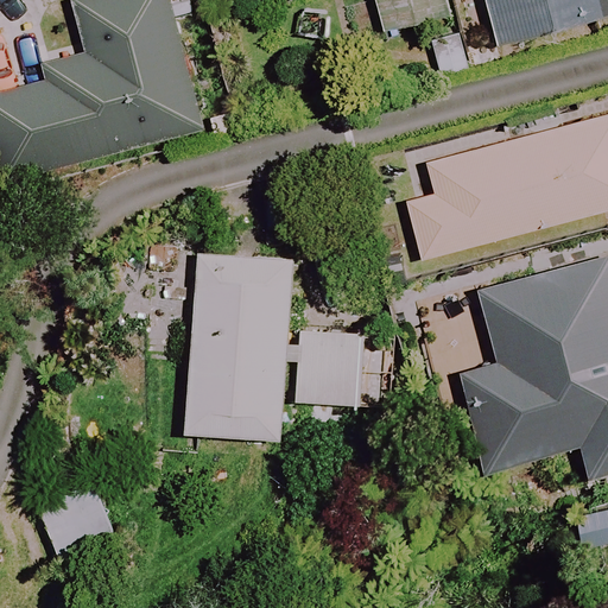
[(0,185),(203,128),(166,0),(67,0),(64,1),(83,68),(0,90),(0,185)]
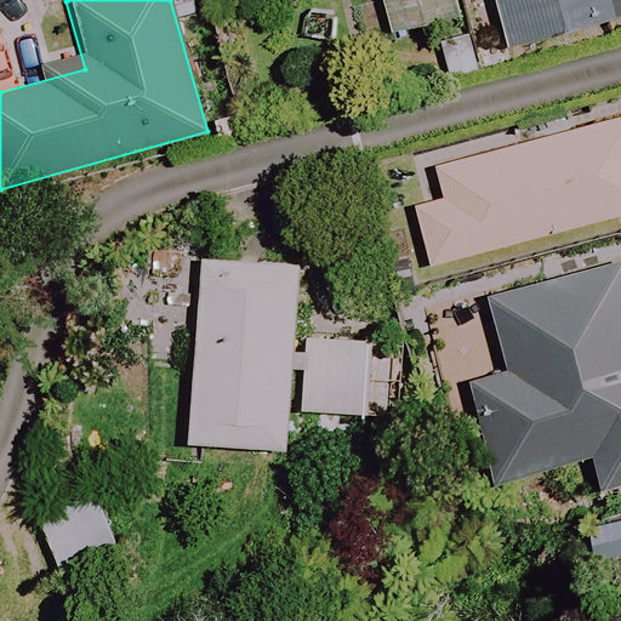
[(454,17),(449,0),(379,0),(386,33),(454,17)]
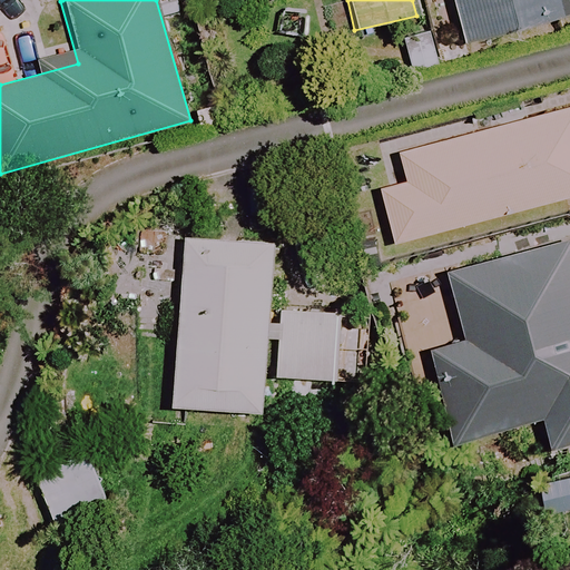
[(569,10),(567,0),(450,0),(462,43),(569,15),(569,10)]
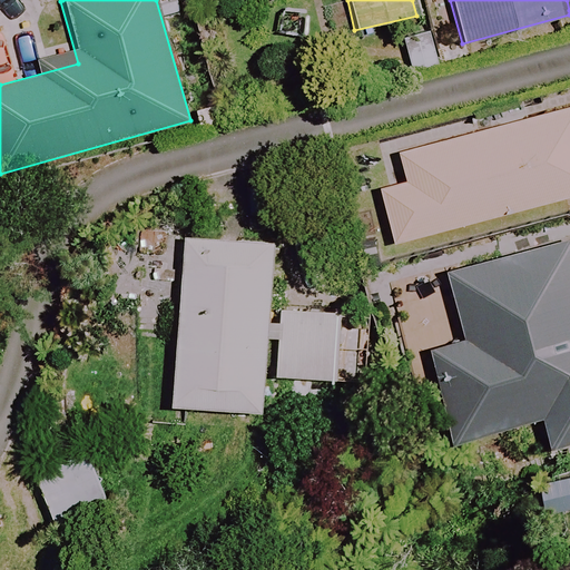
[(569,107),(373,161),(395,245),(569,196),(569,107)]
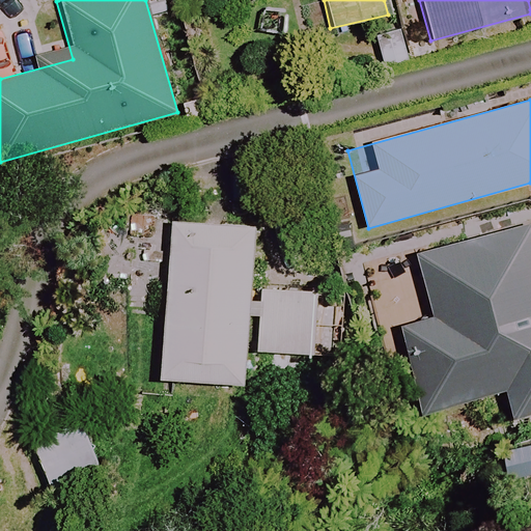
[(251,228),(172,224),(169,278),(164,380),(244,384),(251,228)]
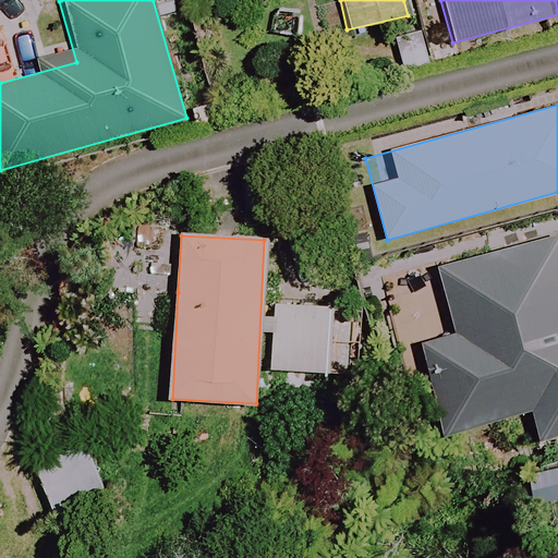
[(538,440),(557,435),(557,235),(435,266),(450,331),(420,339),(444,432),(531,410),(538,440)]
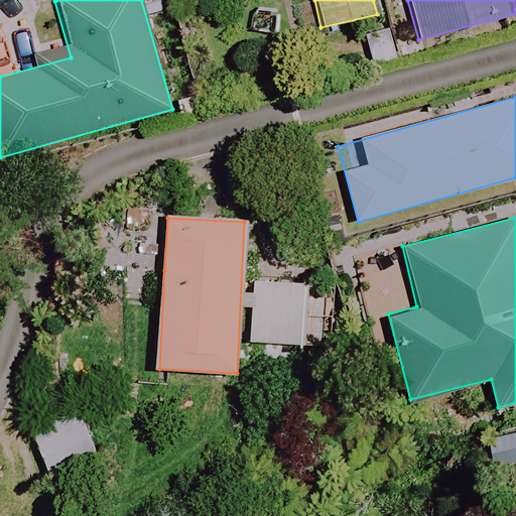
[(306,279),(253,278),(251,342),(304,344),(306,279)]
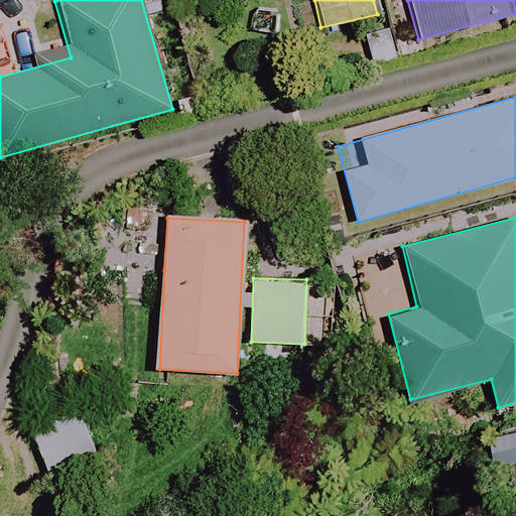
[(99,456),(80,408),(27,429),(46,477),(99,456)]
